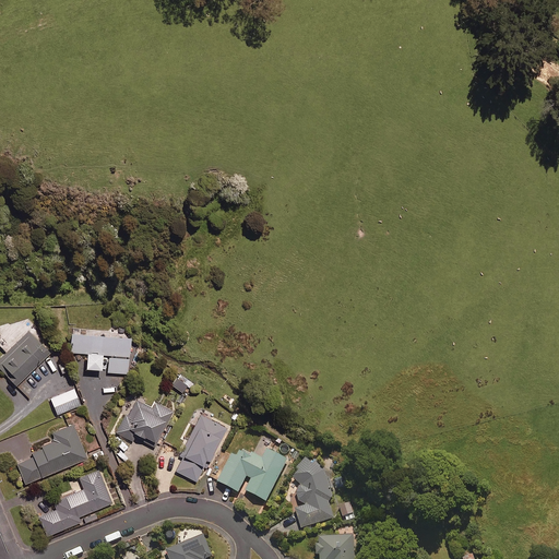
[(50,354),(30,331),(0,358),(0,368),(16,385),(50,354)]
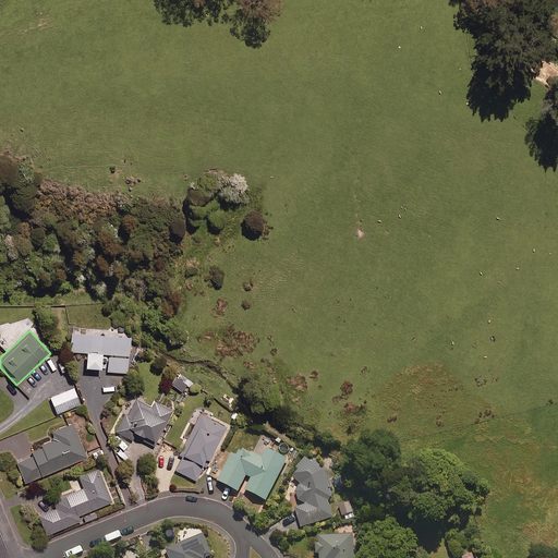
[(131,337),(72,334),(71,353),(86,354),(86,368),(101,370),(101,355),(109,355),(108,373),(129,374),(131,337)]
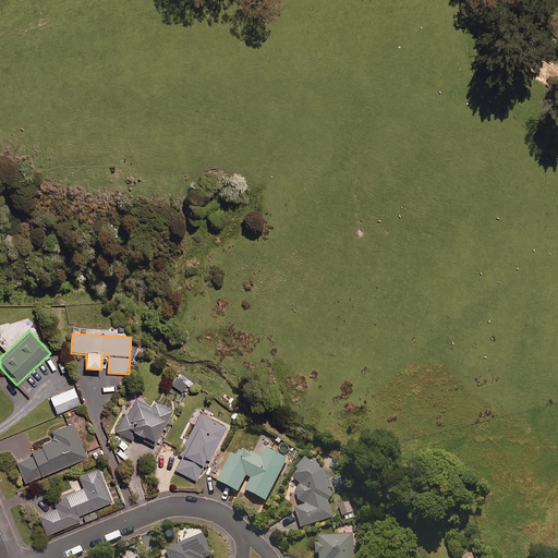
[(191,381),(181,374),(172,385),(182,392),(191,381)]
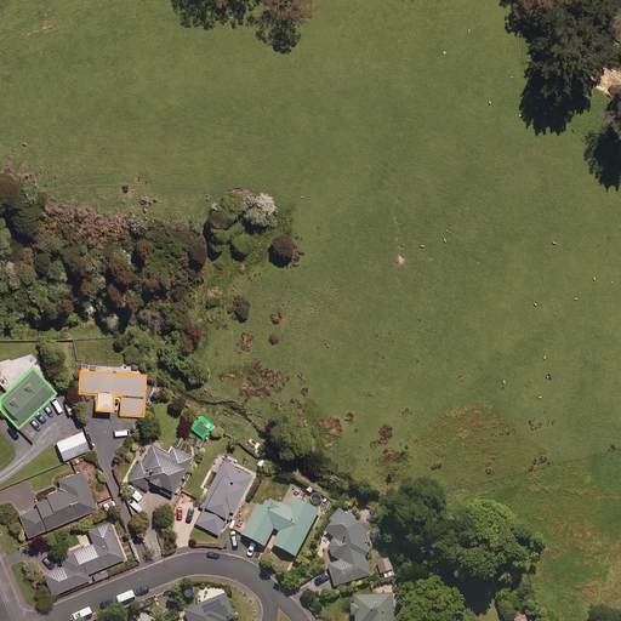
[(90,450),(83,432),(56,443),(63,461),(90,450)]
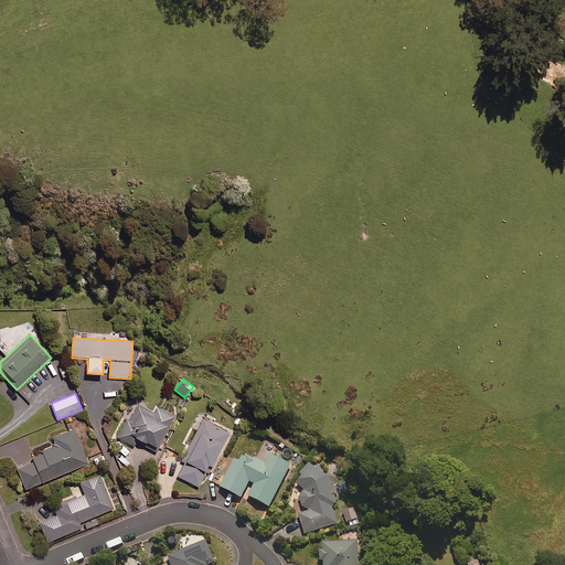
[(155,412),(138,403),(118,437),(134,446),(137,441),(156,452),(170,428),(169,428),(176,416),(158,406),(155,412)]
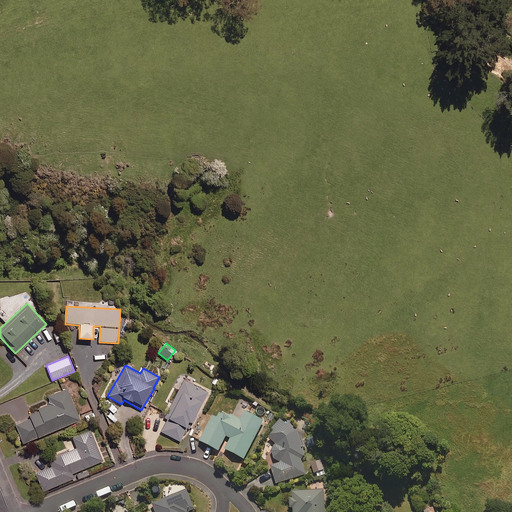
[(186,428),(189,430),(209,392),(185,379),(166,416),(169,417),(161,431),(180,441),(186,428)]
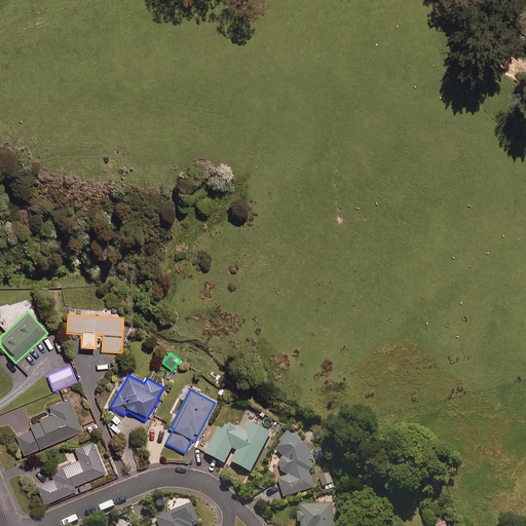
[(82,433),(69,401),(49,408),(51,414),(39,419),(40,422),(31,426),(32,428),(15,435),(24,456),(82,433)]
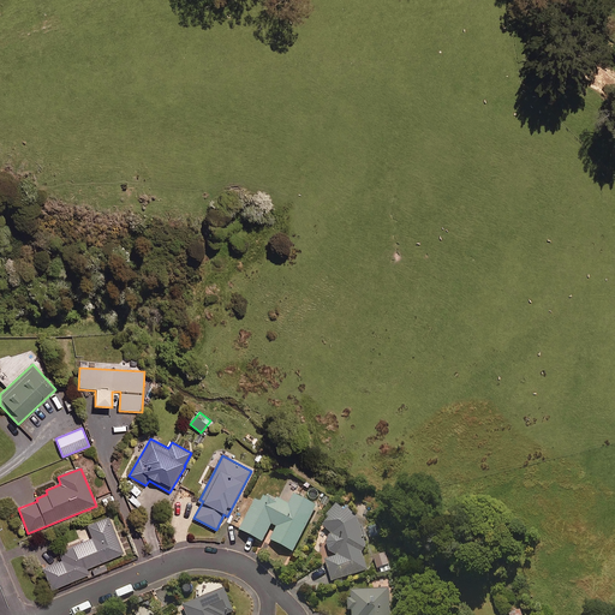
[(316,505),(294,494),(290,503),(276,497),(274,501),(263,495),(261,501),(255,499),(239,530),(262,542),(272,524),(276,526),(269,539),(293,551),(316,505)]
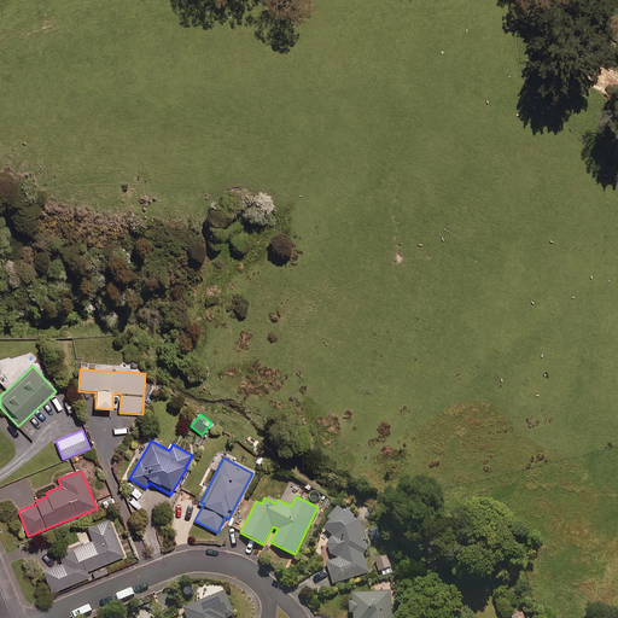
[(363,554),(367,548),(359,519),(336,506),(322,528),(333,535),(327,543),(332,555),(337,558),(326,561),(333,584),(369,572),(363,554)]
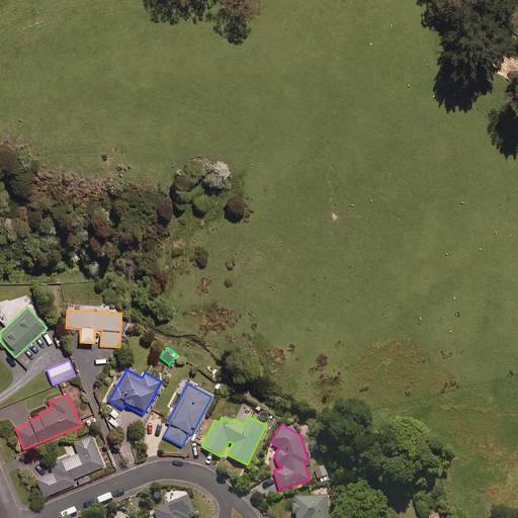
[(50,465),(53,472),(35,480),(44,498),(74,485),(72,480),(104,467),(91,436),(73,443),(77,454),(50,465)]
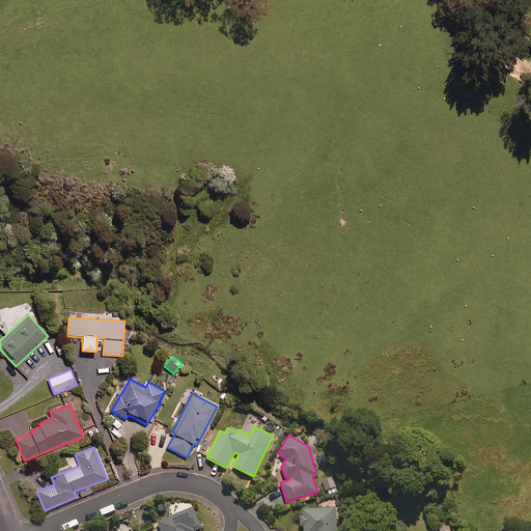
[(335,487),(333,477),(323,478),(325,490),(335,487)]
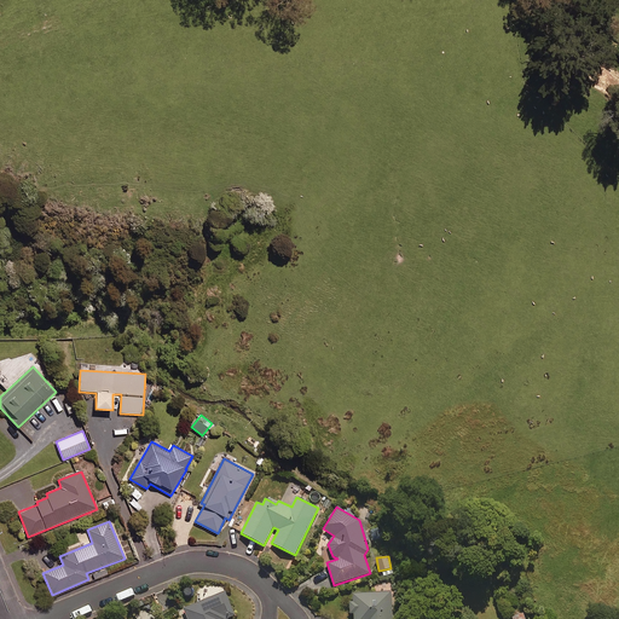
[(226,618),(236,615),(226,593),(184,609),(187,618),(226,618)]
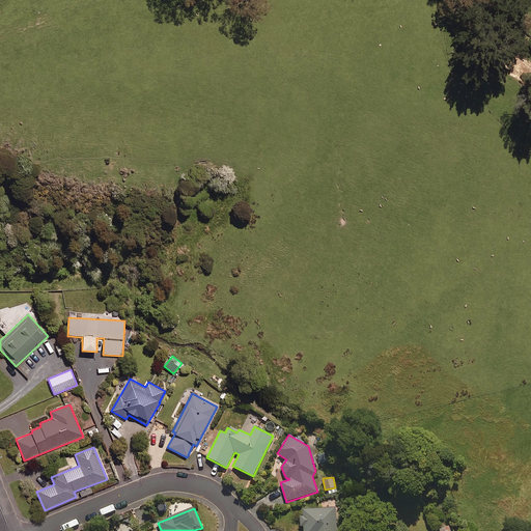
[(336,530),(335,508),(300,510),(301,526),(303,526),(303,530),(336,530)]
